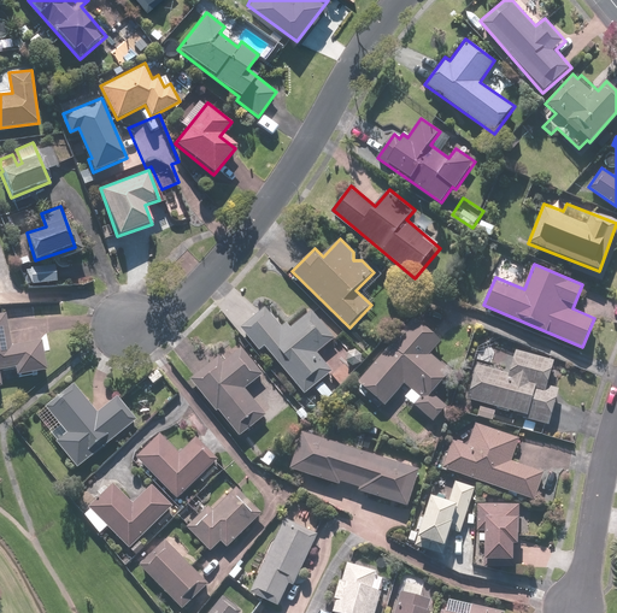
[(56,265),(29,266),(30,283),(57,282),(56,265)]
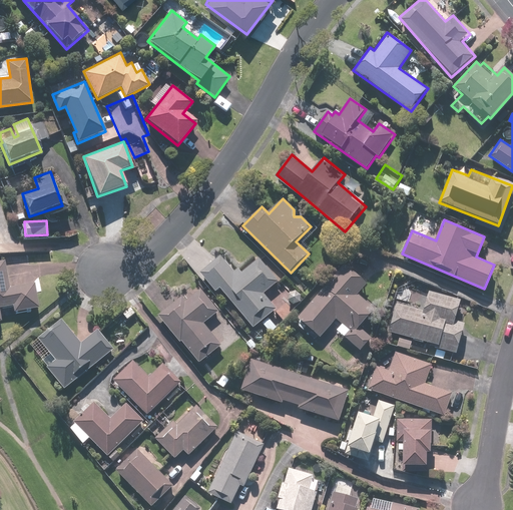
[(255,328),(262,322),(270,331),(277,325),(269,316),(278,308),(265,293),(280,280),(259,256),(242,271),(238,267),(234,271),(219,253),(198,273),(215,291),(219,288),(255,328)]
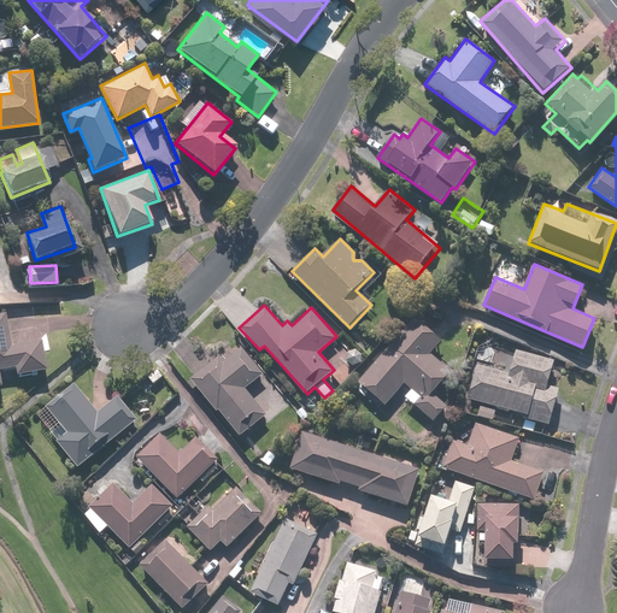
[(0,387),(3,387),(0,373),(0,369),(13,366),(15,376),(47,370),(41,337),(11,342),(5,312),(0,312),(0,387)]
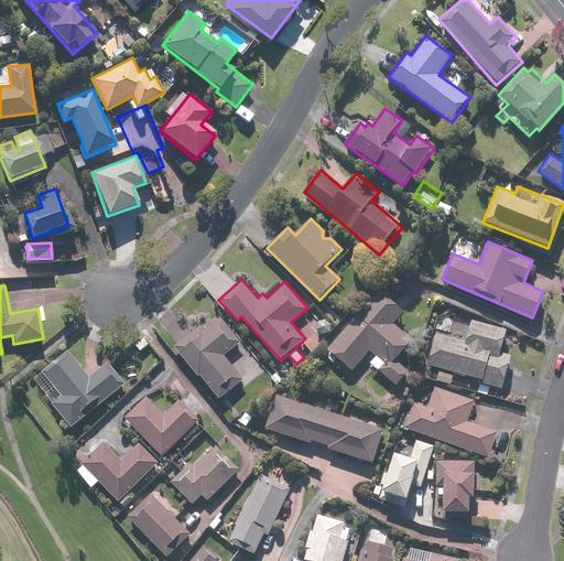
[(403,310),(378,288),(327,347),(353,369),(369,351),(375,355),(368,362),(396,385),(408,370),(396,359),(415,337),(394,320),(403,310)]
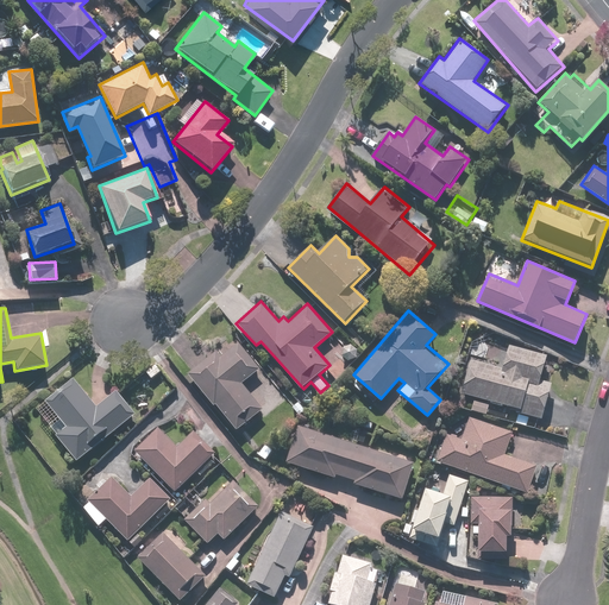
[(264,408),(244,383),(262,369),(238,340),(221,353),(217,348),(187,373),(236,432),(264,408)]
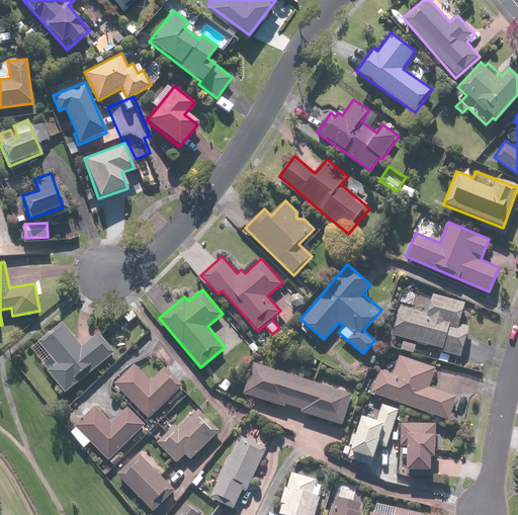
[(466,305),(434,292),(426,312),(403,303),(391,332),(405,337),(400,348),(413,353),(417,341),(440,350),(437,358),(446,362),(449,354),(459,358),(471,326),(460,321),(466,305)]
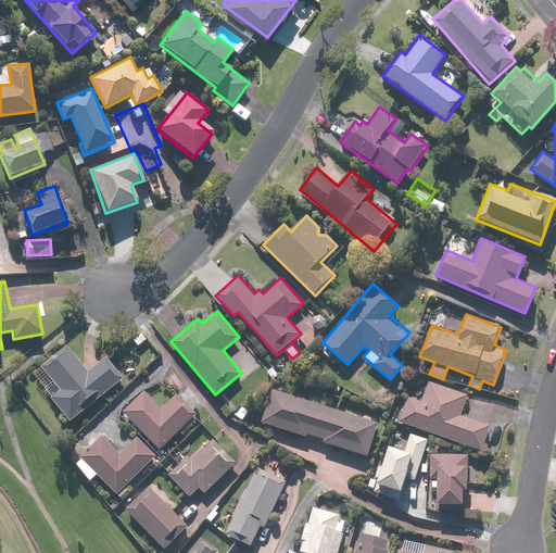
[(67,344),(34,373),(52,396),(50,398),(70,422),(125,376),(106,353),(87,369),(67,344)]
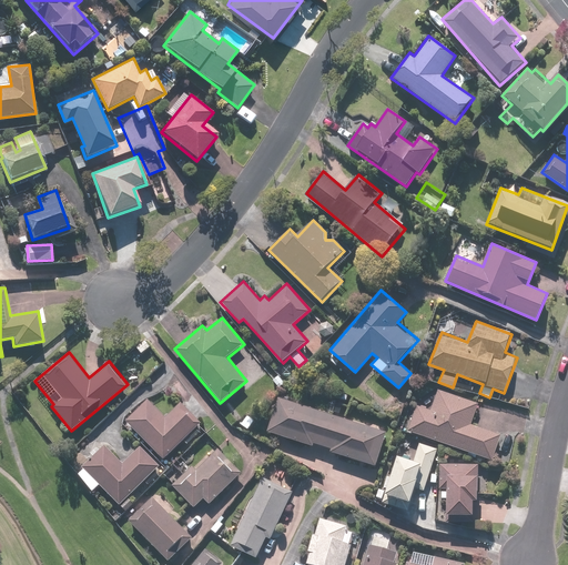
[(436,386),(433,400),(423,396),(421,405),(414,403),(406,432),(494,457),(500,432),(472,423),(478,399),(436,386)]
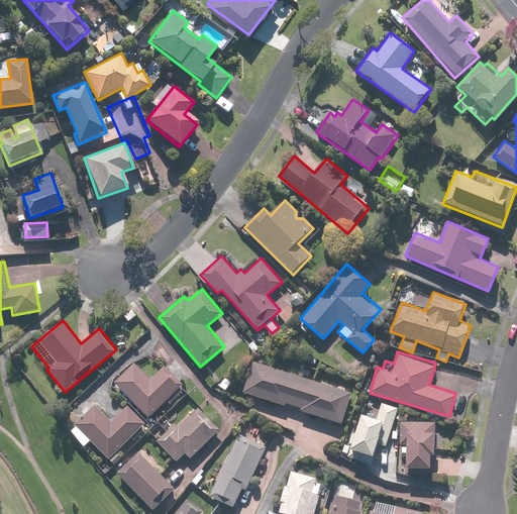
[(241,392),(286,405),(287,402),(301,407),(300,410),(342,424),(352,392),(252,360),(241,392)]
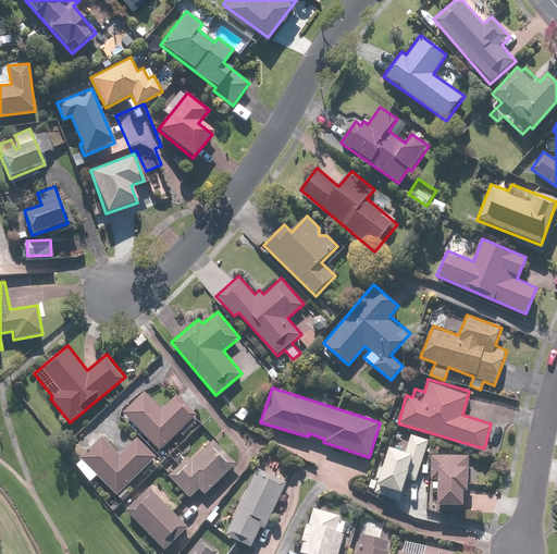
[(145,390),(124,410),(161,447),(197,413),(176,392),(162,407),(145,390)]
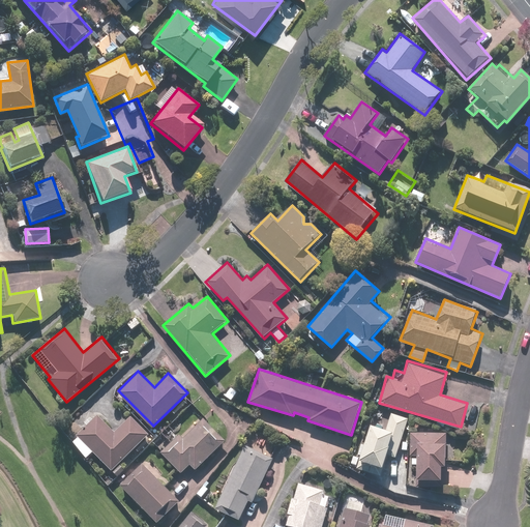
[(480,405),(472,403),(465,423),(474,426),(480,405)]
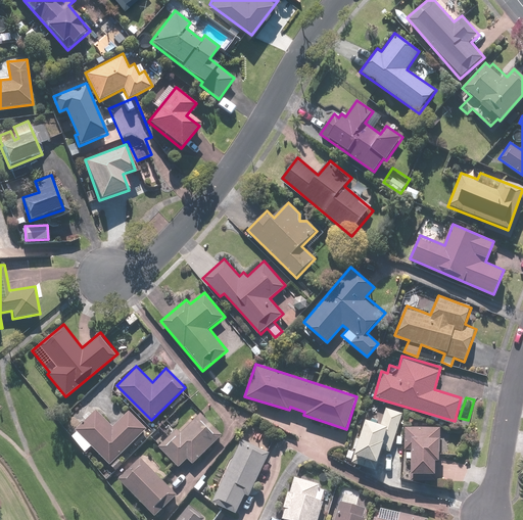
[(87,451),(93,444),(113,464),(148,427),(129,408),(112,424),(96,409),(77,428),(78,429),(73,434),(87,451)]
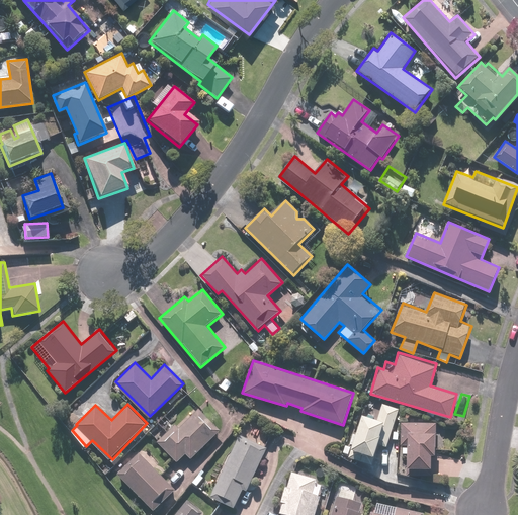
[(376,420),(361,415),(356,432),(352,430),(349,440),(351,441),(347,456),(372,463),(378,442),(386,445),(398,409),(380,404),(376,420)]
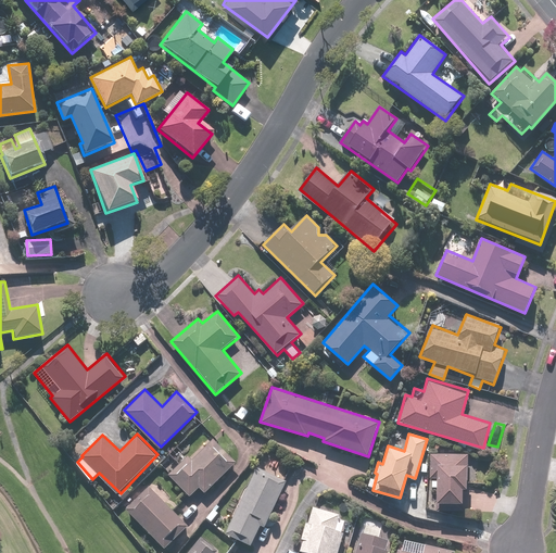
[(205,492),(237,461),(213,437),(192,457),(188,453),(167,474),(190,497),(200,487),(205,492)]
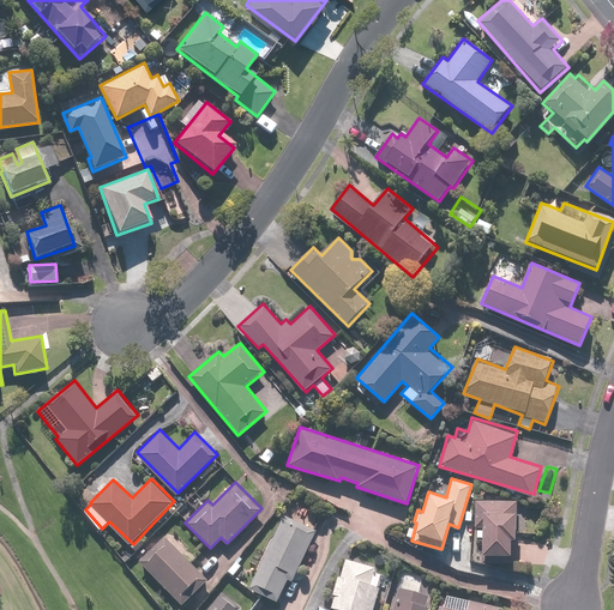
[(488,499),(475,497),(474,527),(477,527),(477,542),(479,542),(479,561),(493,561),(493,556),(511,557),(512,541),(516,541),(518,500),(505,499),(505,495),(488,494),(488,499)]
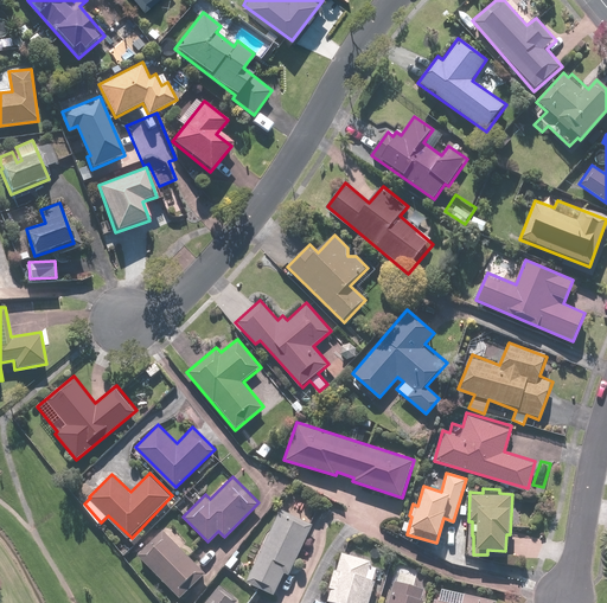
[(314,523),(283,506),(247,579),(274,592),(285,571),(288,573),(314,523)]
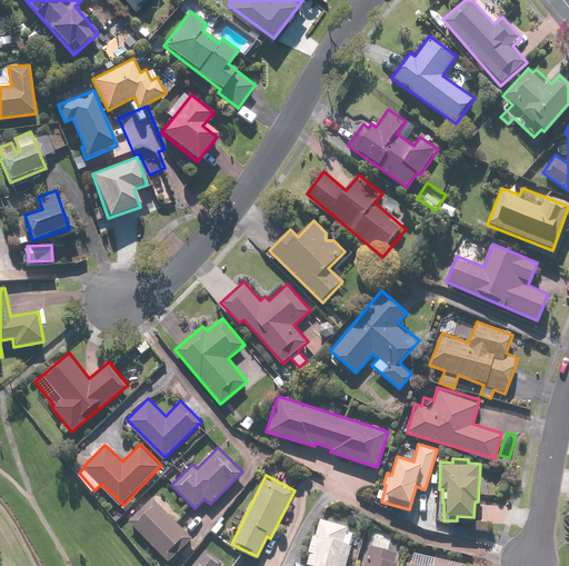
[(193,536),(152,495),(129,518),(170,559),(193,536)]
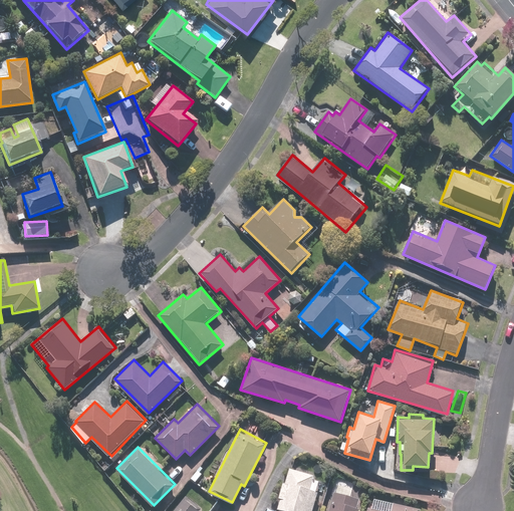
[(313,474),(290,467),(285,481),(282,480),(274,508),(279,509),(277,510),(313,510),(320,491),(316,490),(318,481),(311,478),(313,474)]
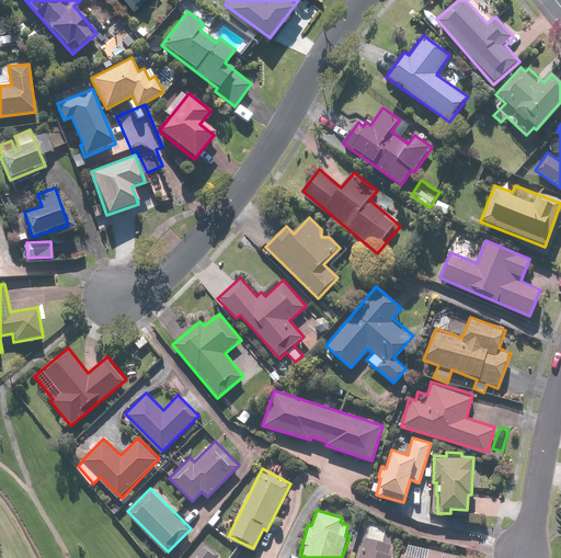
[(386,528),(369,523),(358,557),(392,557),(393,555),(390,554),(393,544),(382,541),(386,528)]
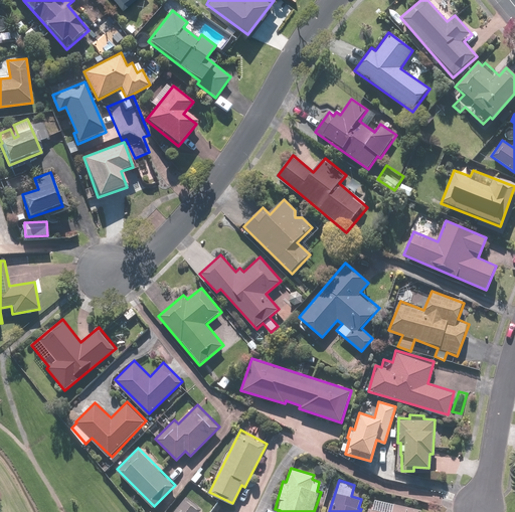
[(187,495),(171,511),(199,511),(203,508),(187,495)]
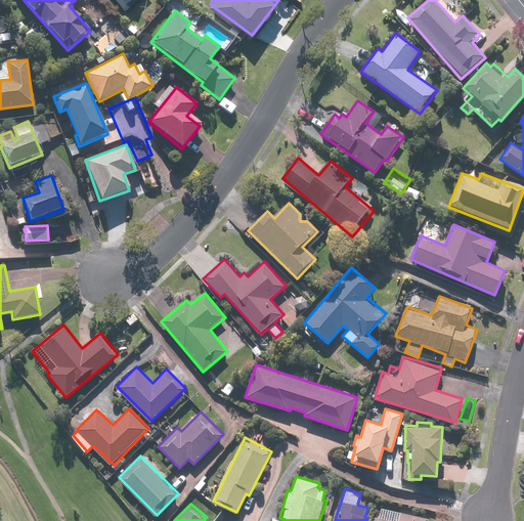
[(390,518),(375,515),(373,520),(429,520),(430,517),(420,515),(421,509),(402,505),(400,512),(392,510),(390,518)]
